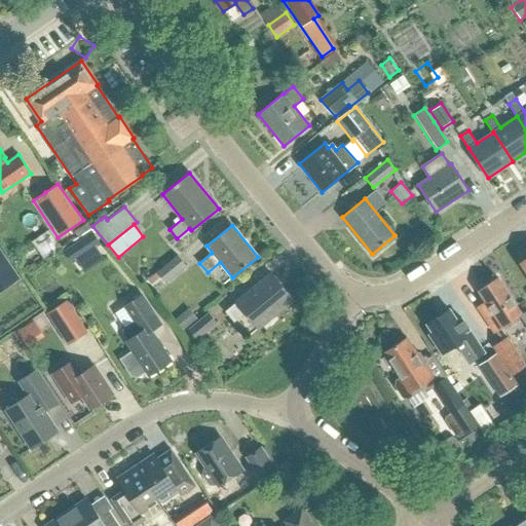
[(101,245),(91,231),(62,251),(71,264),(101,245)]
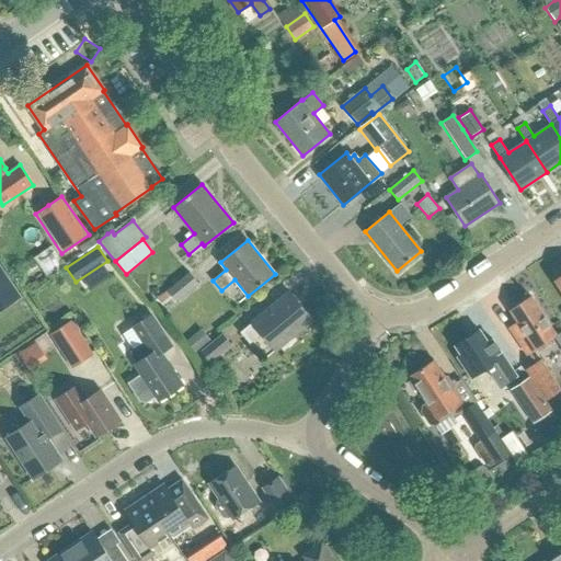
[(0,297),(14,288),(0,267),(0,297)]
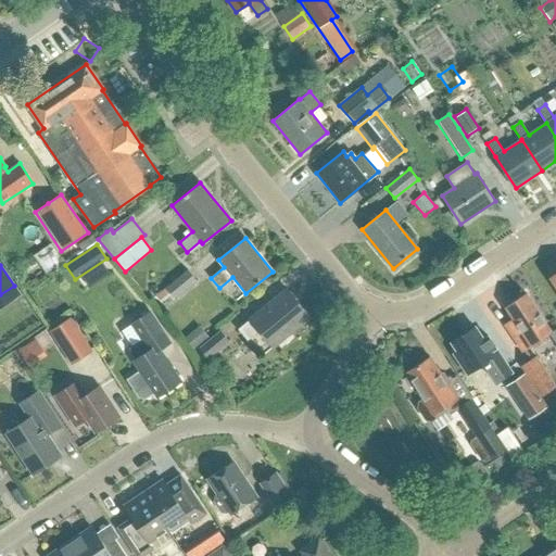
[(174,299),(197,280),(188,270),(166,289),(174,299)]
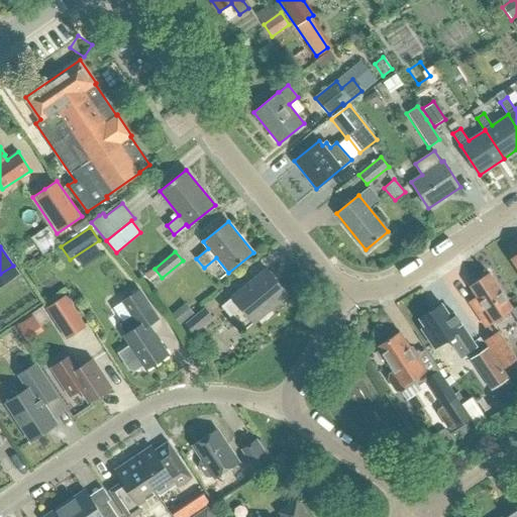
[(253,323),(289,295),(267,269),(232,296),(232,297),(221,306),(230,316),(241,307),(253,323)]
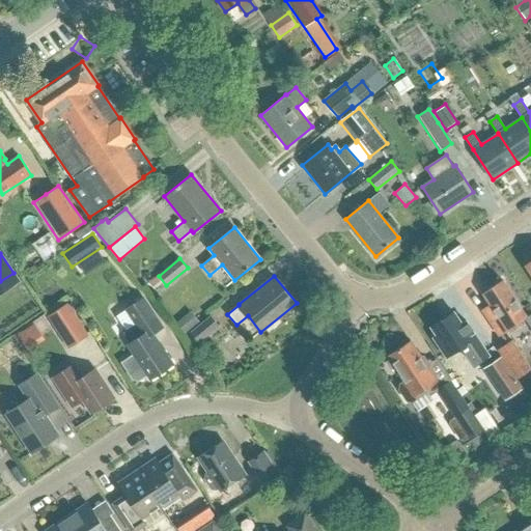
[(499,336),(527,317),(503,280),(482,294),(491,305),(482,310),(499,336)]
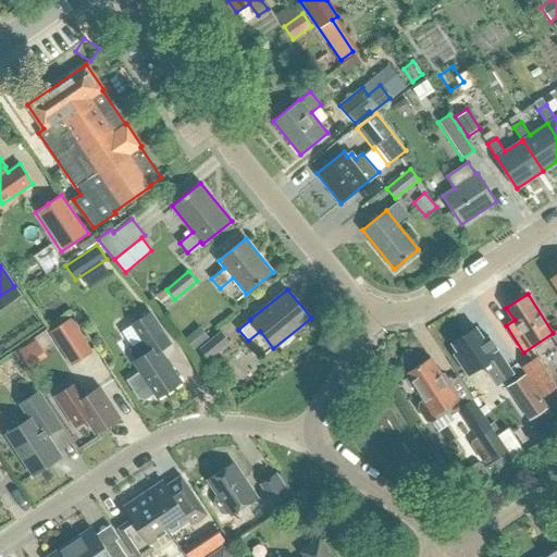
[(134,361),(140,371),(125,381),(136,398),(141,399),(155,392),(158,397),(181,382),(157,346),(168,339),(150,313),(135,323),(146,338),(128,349),(136,360),(134,361)]
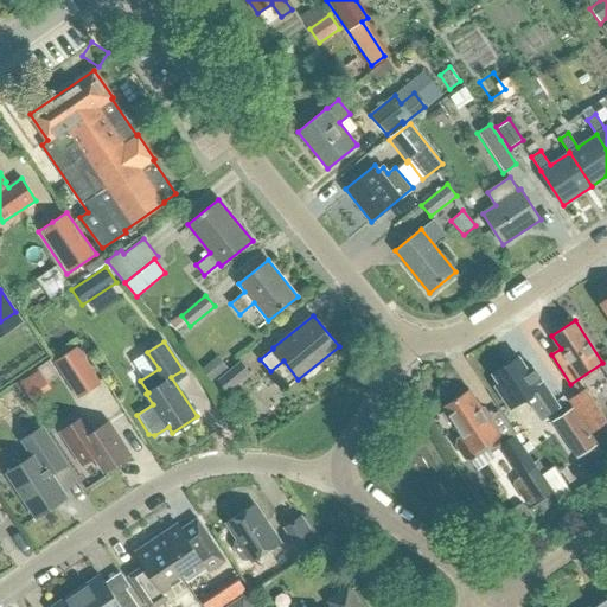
[(101,383),(76,346),(53,360),(77,398),(101,383)]
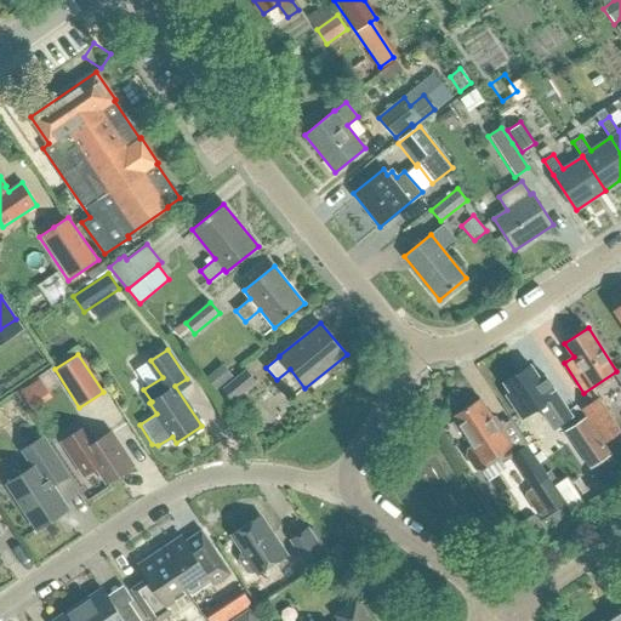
[(233,376),(222,363),(205,377),(216,389),(233,376)]
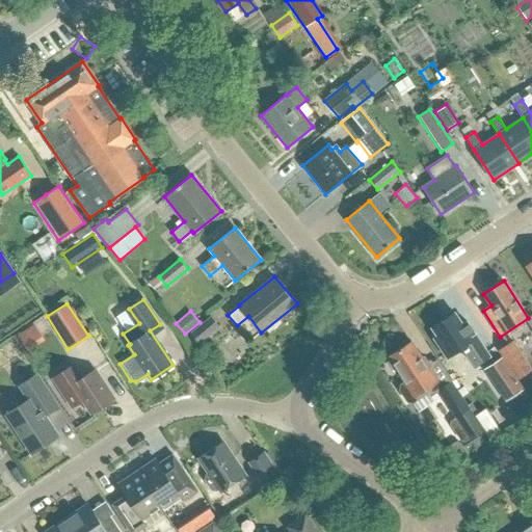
[(489,356),(483,347),(474,333),(470,336),(454,313),(432,327),(448,351),(458,344),(472,367),(489,356)]
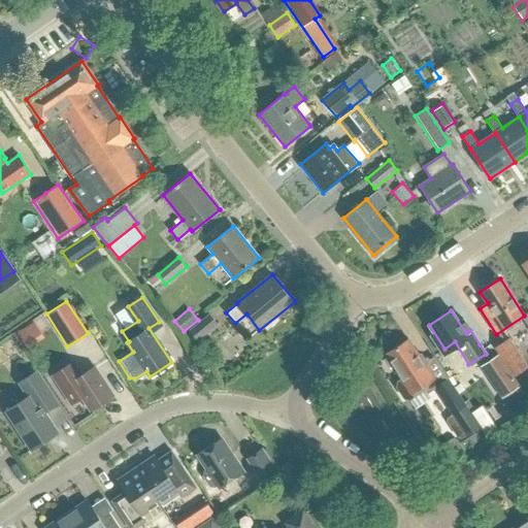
[(198,340),(218,324),(209,315),(190,330),(198,340)]
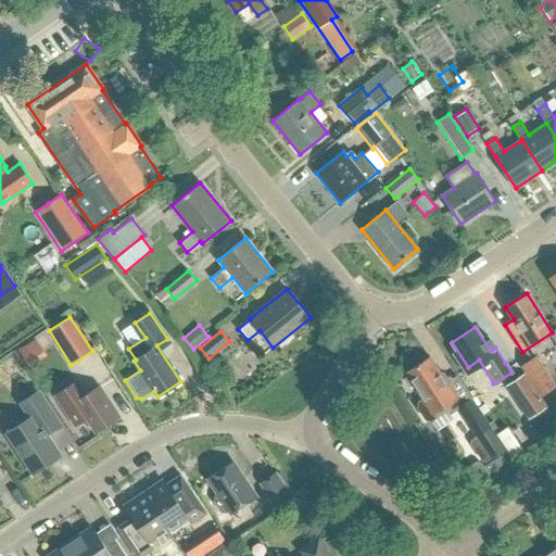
[(260,342),(251,355),(266,364),(274,351),(260,342)]
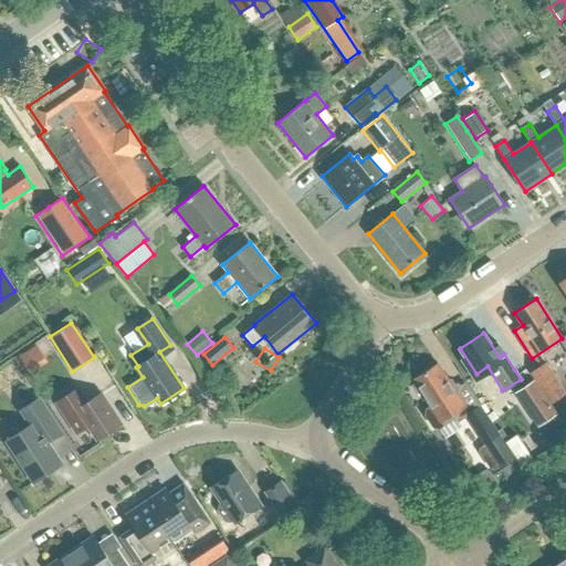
[(551,402),(565,394),(545,363),(531,373),(551,402)]
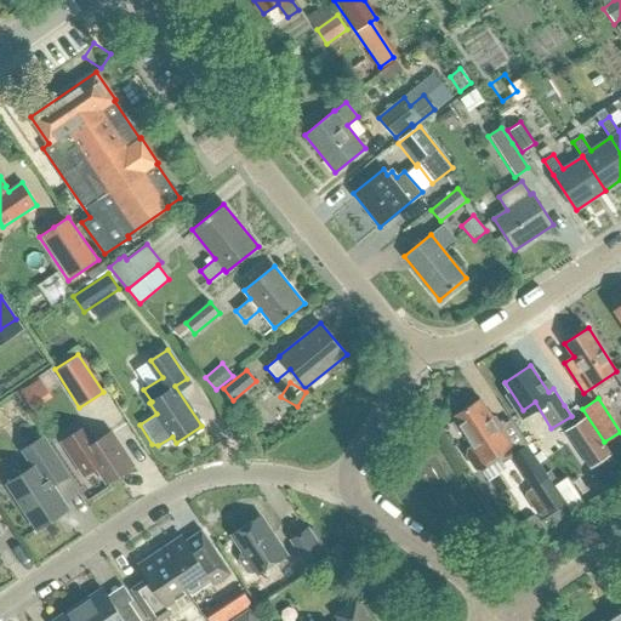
[(507,445),(506,446),(496,432),(500,429),(480,399),(454,416),(473,446),(468,449),(467,455),(476,468),(482,469),(500,459),(496,454),(508,446),(507,445)]
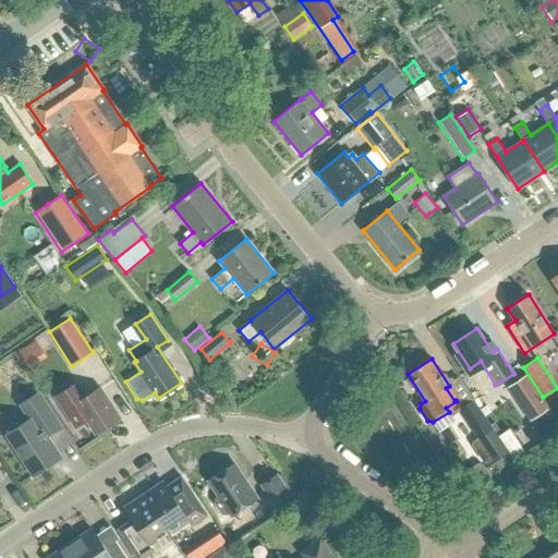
[(538,393),(526,375),(526,374),(506,387),(528,422),(549,408),(538,393)]
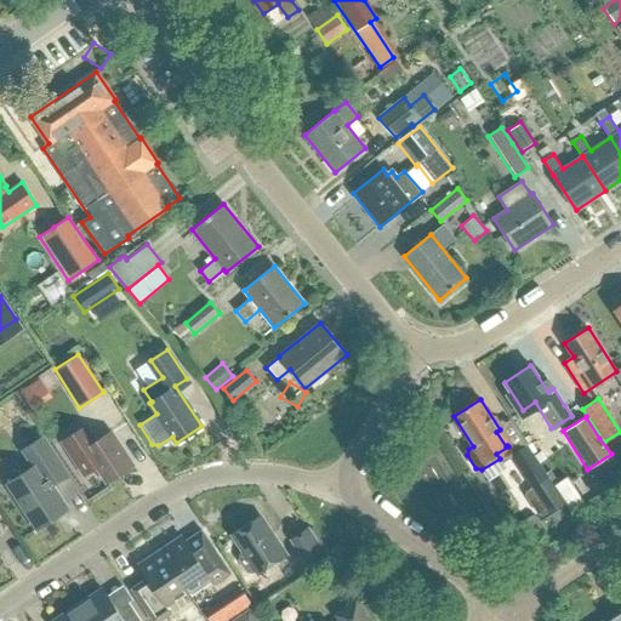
[(134,466),(112,432),(96,442),(85,426),(62,440),(85,476),(97,467),(107,483),(134,466)]
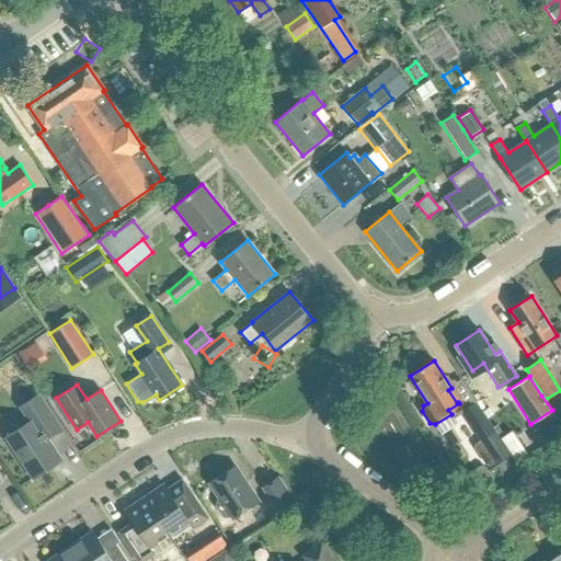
[(63,430),(39,393),(19,407),(29,422),(4,437),(32,480),(63,460),(48,438),(63,430)]
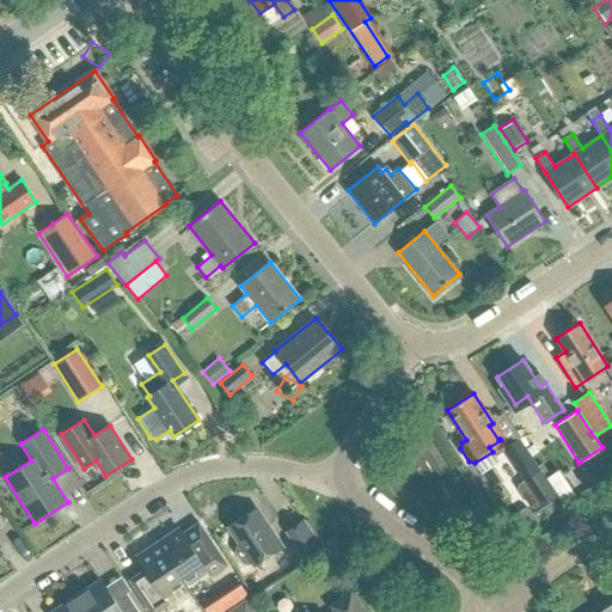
[(556,494),(540,470),(519,438),(503,448),(525,481),(518,485),(516,490),(528,508),(532,509),(556,494)]
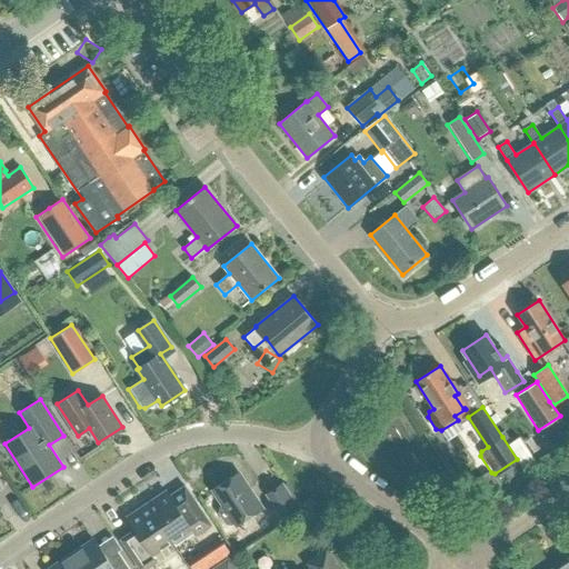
[(288,479),(302,508),(320,499),(306,470),(288,479)]
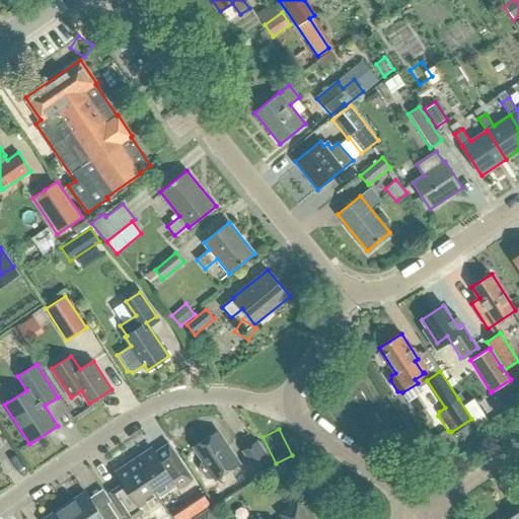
[(195,446),(204,459),(200,462),(199,468),(205,478),(211,479),(215,476),(216,478),(238,464),(217,432),(195,446)]
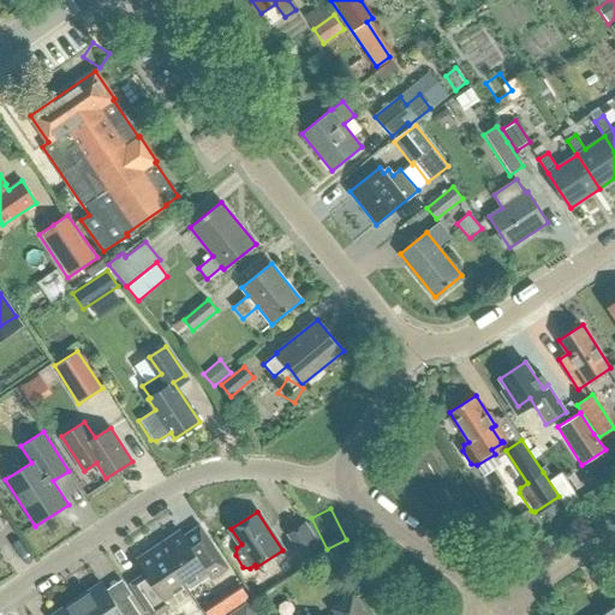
[(308,562),(323,551),(304,523),(288,533),(308,562)]
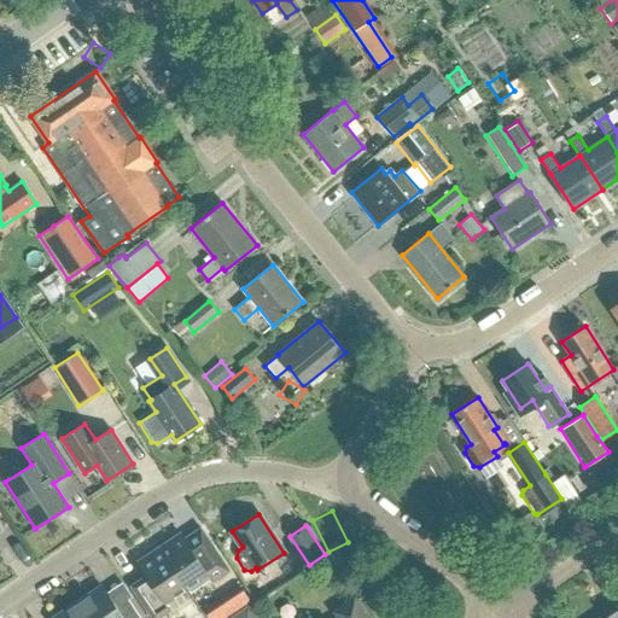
[(159,548),(187,588),(208,573),(213,582),(229,571),(200,528),(185,538),(181,534),(159,548)]
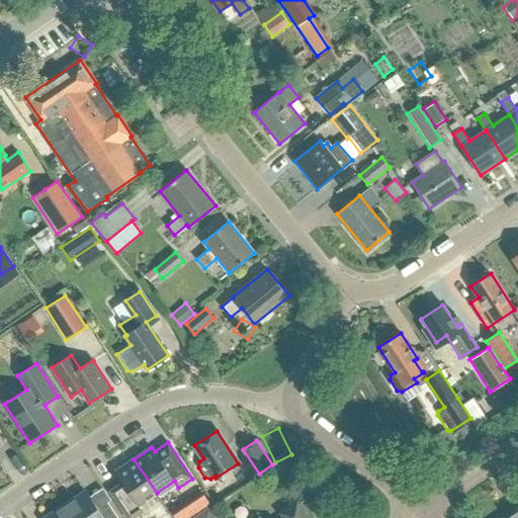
[(157,493),(134,459),(116,471),(123,483),(109,491),(126,517),(133,517),(143,511),(139,505),(157,493)]
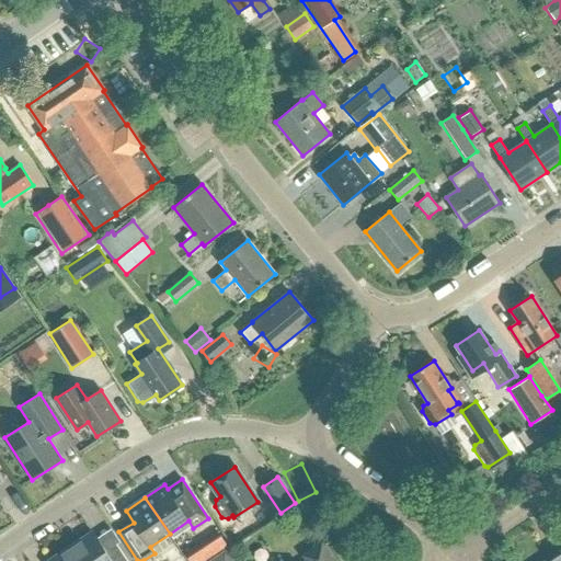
[(93,531),(71,547),(80,560),(127,560),(116,544),(118,542),(109,529),(96,537),(93,531)]
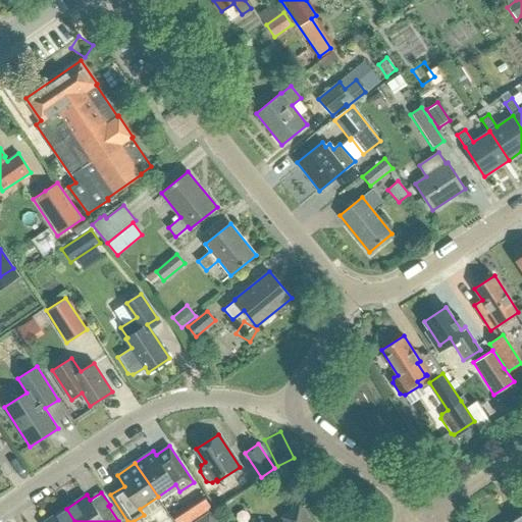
[(74,521),(66,509),(45,521),(74,521)]
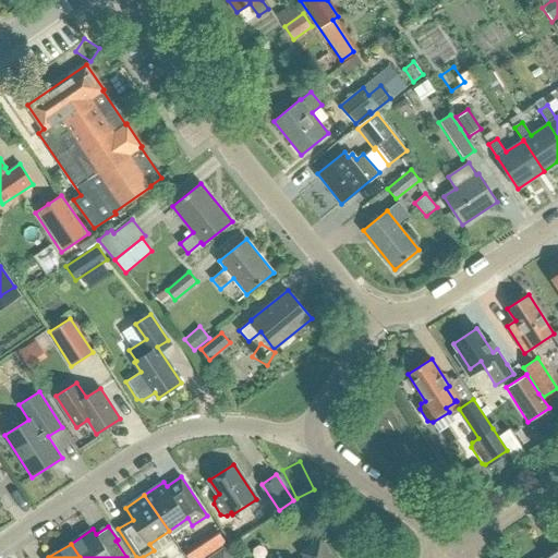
[(331,557),(323,544),(307,555),(310,557),(331,557)]
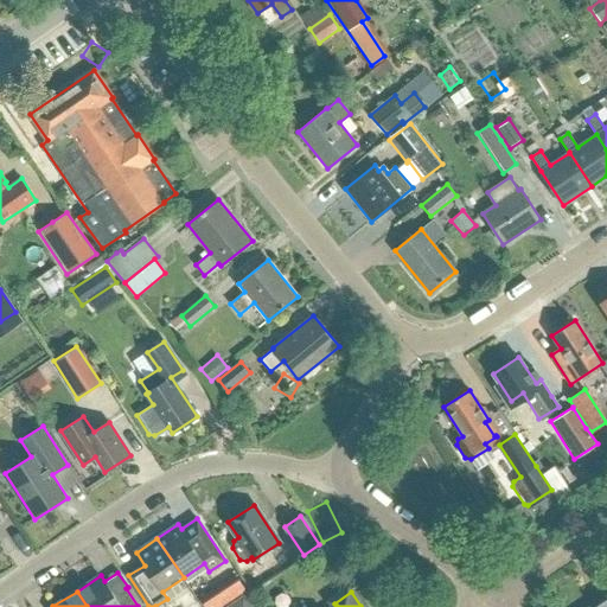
[(606,606),(606,595),(589,606),(606,606)]
